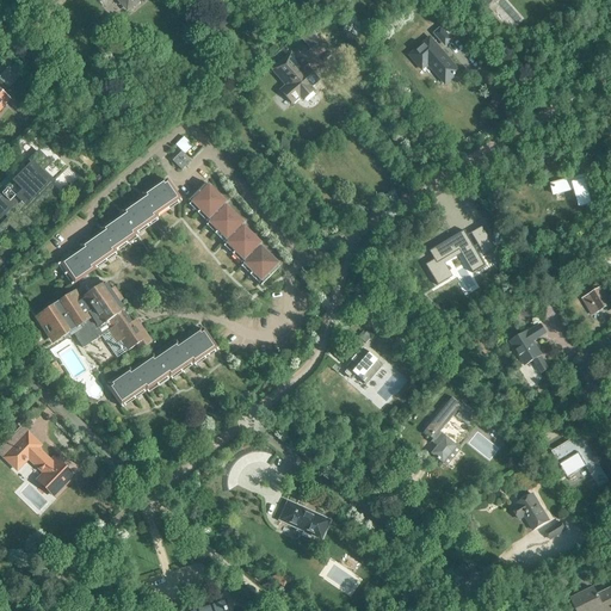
[(436,35),(445,45),(451,41),(440,30),(436,35)]
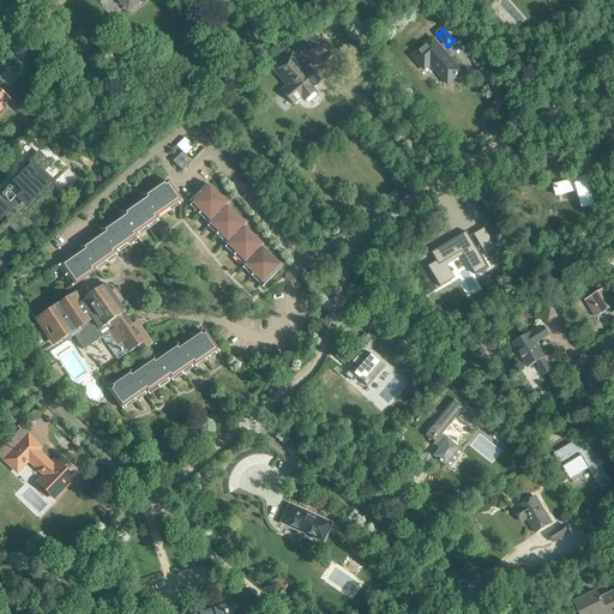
[(301,37),(304,52),(315,50),(314,36),(301,37)]
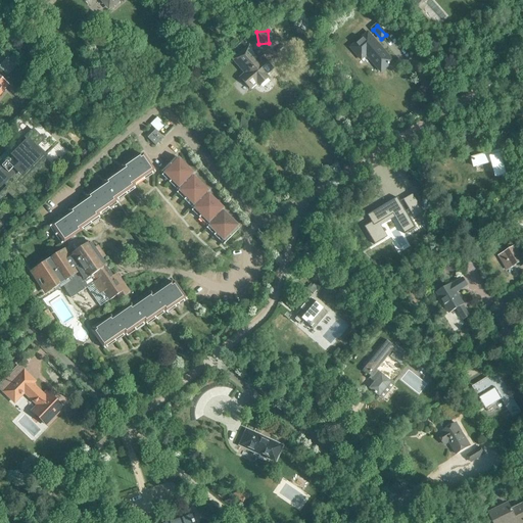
[(381,73),(393,62),(368,34),(351,48),(362,60),(367,55),(381,73)]
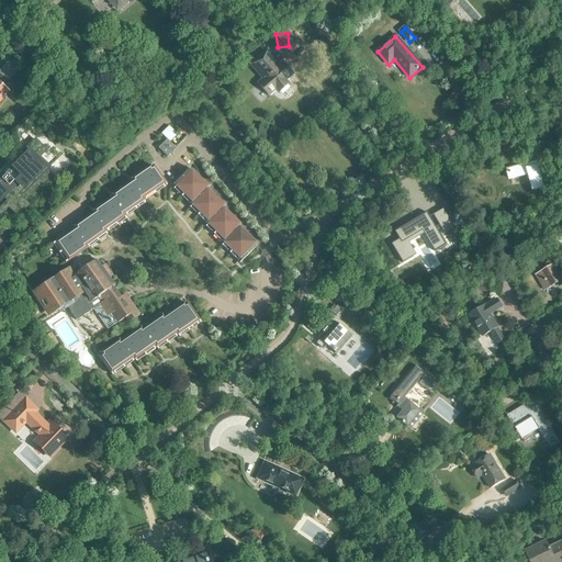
[(282,63),(280,64),(268,49),(250,65),(262,79),(258,83),(268,96),(292,74),(282,63)]
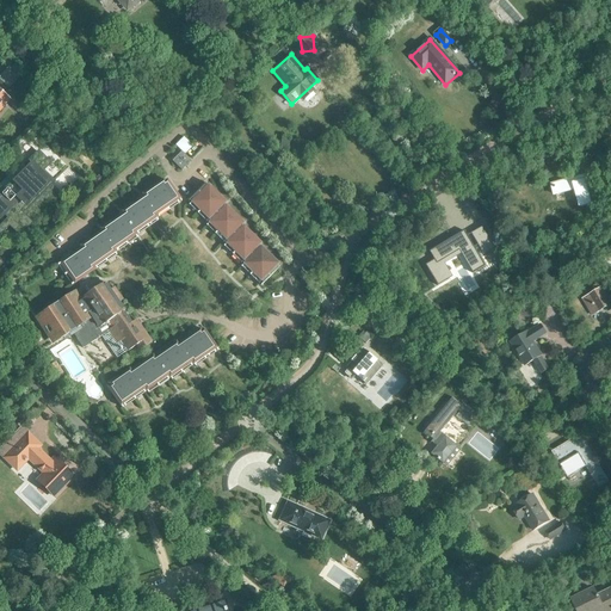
[(0,110),(10,99),(0,90),(0,110)]
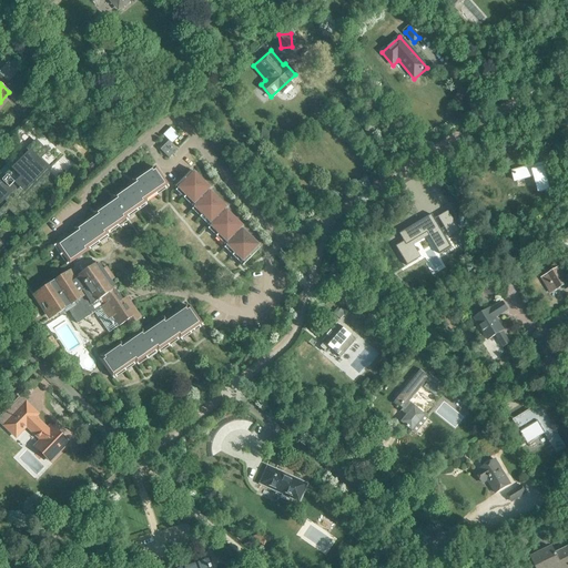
[(14,149),(7,141),(0,148),(0,153),(6,159),(14,149)]
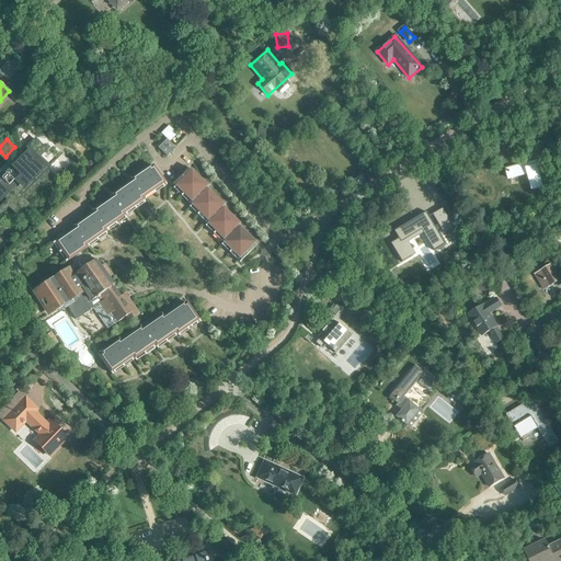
[(1,179),(0,179),(0,202),(11,192),(15,196),(11,202),(14,205),(9,212),(19,220),(57,181),(47,172),(36,182),(33,178),(45,164),(41,159),(48,151),(35,139),(25,149),(24,149),(22,152),(26,157),(14,167),(22,175),(13,183),(7,176),(2,181),(1,179)]
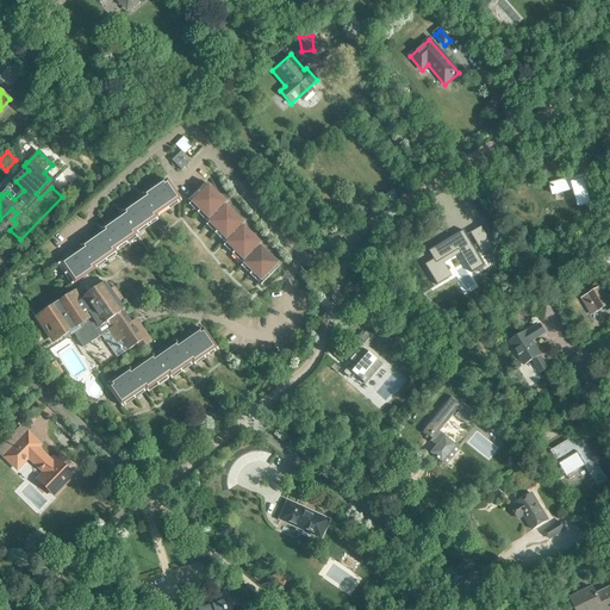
[(172,161),(181,170),(191,161),(181,151),(172,161)]
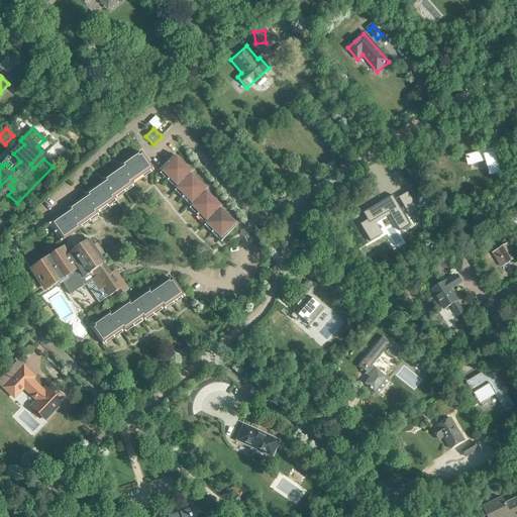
[(485,151),(466,157),(469,166),(487,160),(492,176),(500,173),(495,153),(486,156),(485,151)]
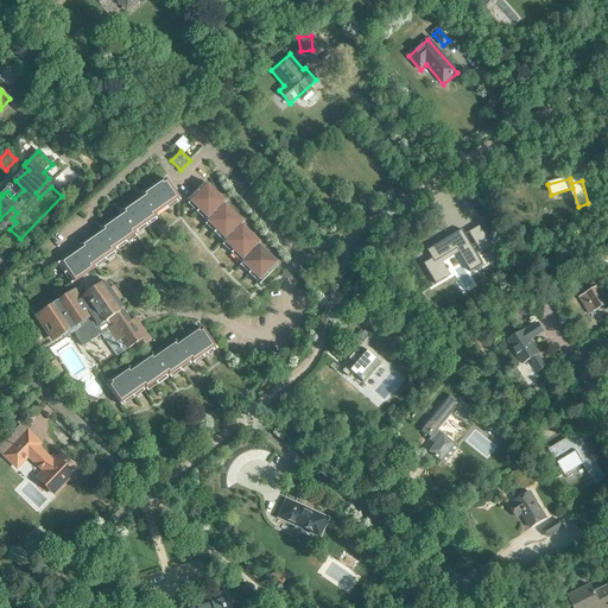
[(165,181),(163,183),(162,181),(141,194),(143,196),(121,211),(122,214),(100,228),(102,230),(80,246),(81,247),(57,264),(70,284),(95,267),(95,268),(115,254),(114,252),(137,238),(135,235),(157,220),(156,217),(179,201),(165,181)]
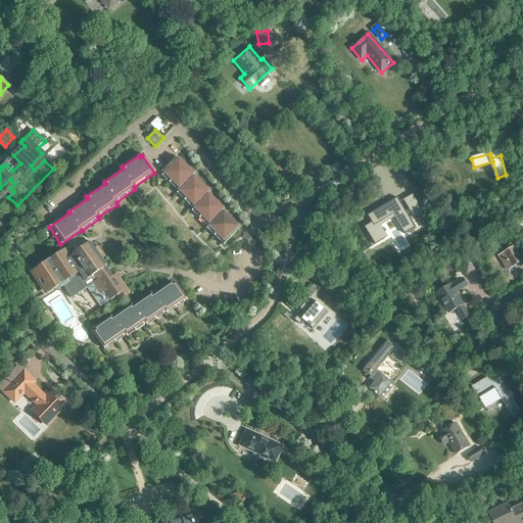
[(206,229),(223,245),(238,230),(236,228),(238,227),(221,210),(223,209),(206,193),(207,191),(191,176),(193,174),(176,157),(160,173),(162,175),(161,176),(177,192),(176,193),(192,209),(191,211),(207,228),(206,229)]
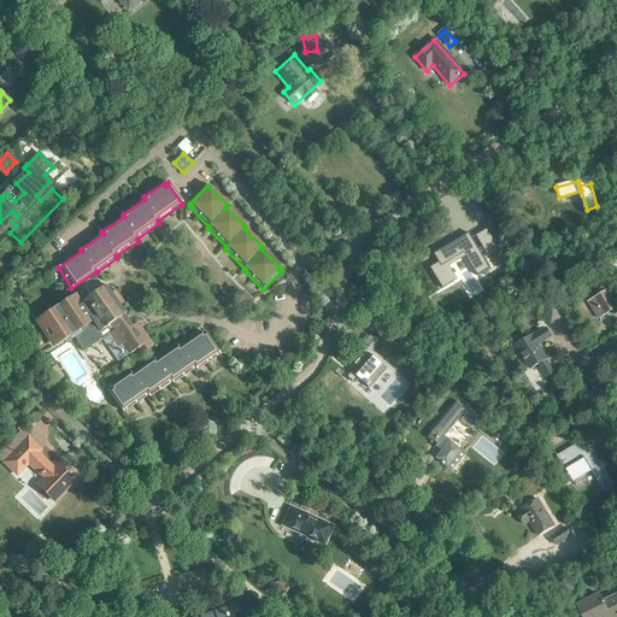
[(604,199),(607,215),(616,211),(612,197),(604,199)]
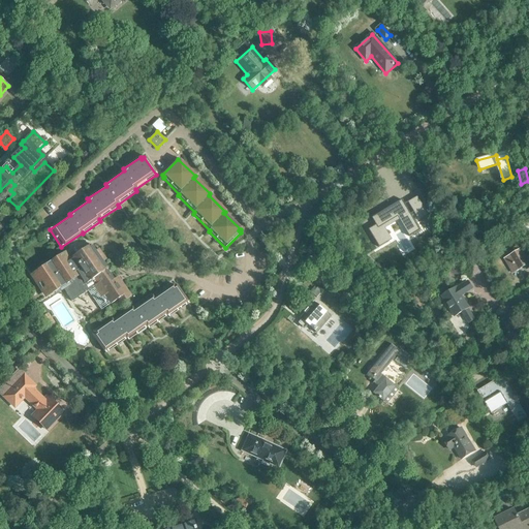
[(416,196),(407,201),(417,219),(427,214),(416,196)]
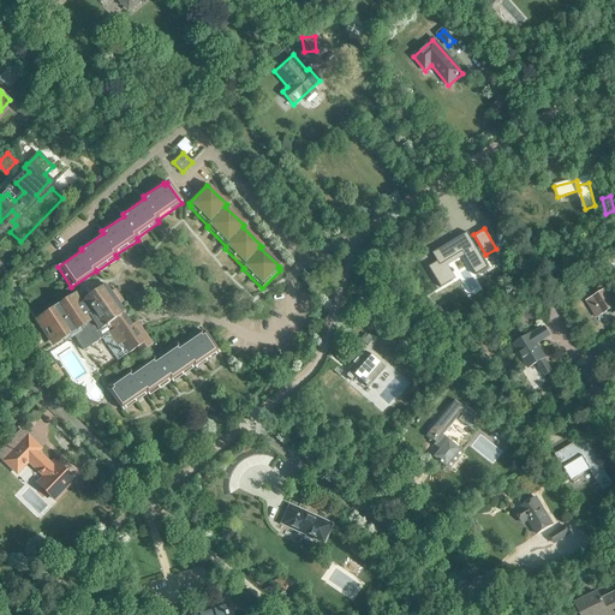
[(436,261),(429,267),(440,287),(455,278),(448,266),(464,256),(475,274),(488,267),(465,231),(431,252),(436,261)]
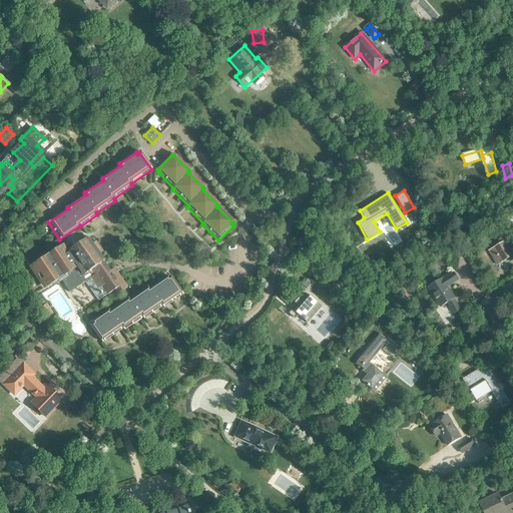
[(95,241),(92,244),(88,237),(67,251),(63,246),(32,268),(45,287),(60,277),(70,293),(85,283),(98,302),(114,291),(116,295),(126,288),(114,269),(109,272),(106,267),(107,266),(99,254),(102,252),(95,241)]
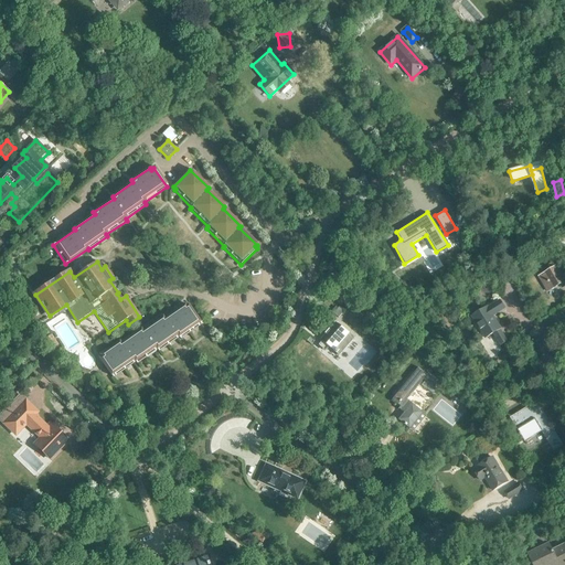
[(555,267),(540,277),(548,292),(564,283),(555,267)]
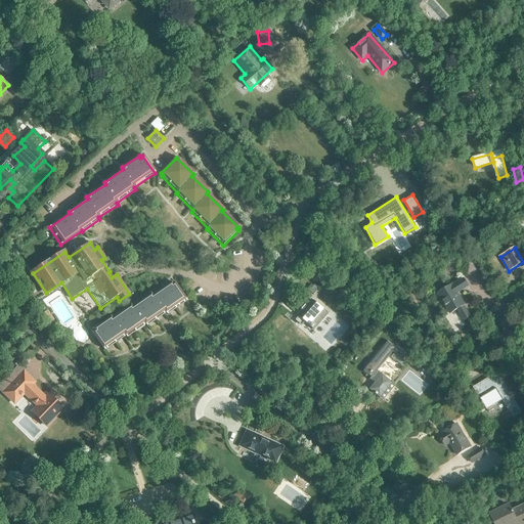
[(457,294),(469,287),(464,279),(452,286),(438,295),(450,314),(457,309),(465,320),(470,317),(464,306),(465,305),(457,294)]
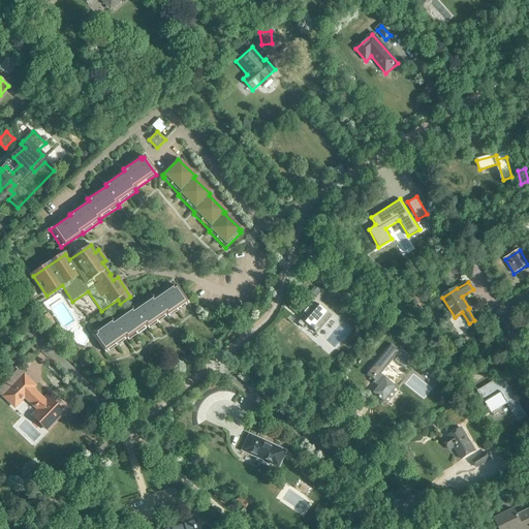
[(176,286),(174,287),(173,286),(153,300),(152,298),(133,311),(132,309),(113,322),(112,320),(94,333),(96,334),(93,336),(105,353),(127,339),(128,340),(147,328),(148,329),(167,316),(168,317),(188,304),(176,286)]
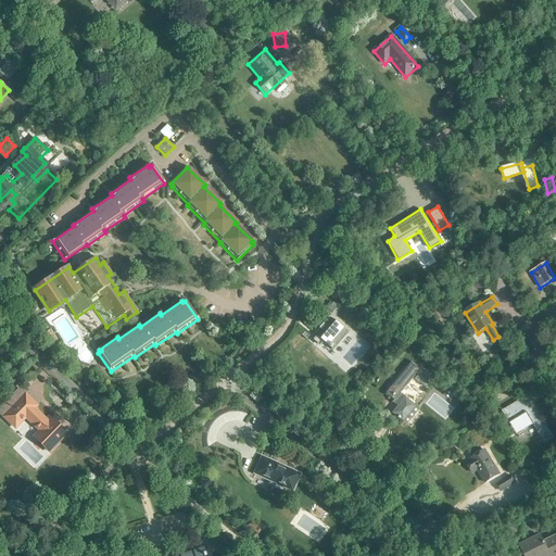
[(329,308),(333,313),(339,306),(333,302),(329,308)]
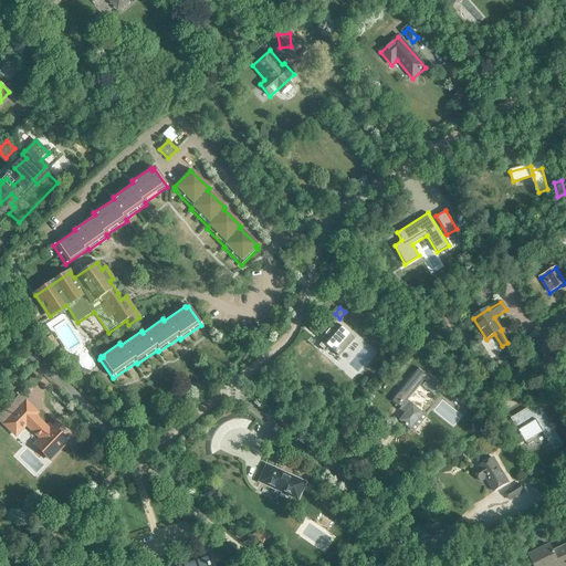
[(327,345),(341,356),(354,341),(335,324),(322,339),(323,341),(318,346),(323,349),(327,345)]
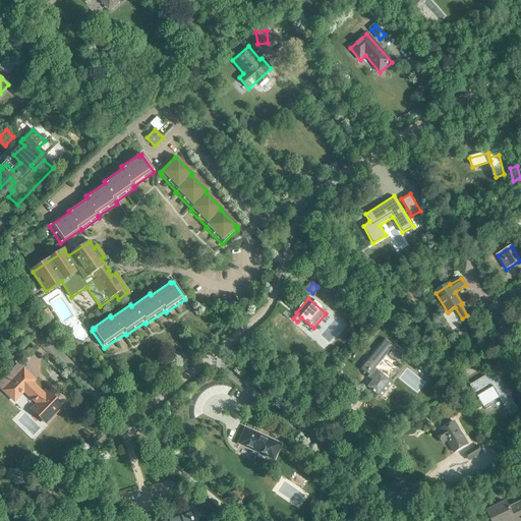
[(41,312),(47,323),(54,319),(48,308),(41,312)]
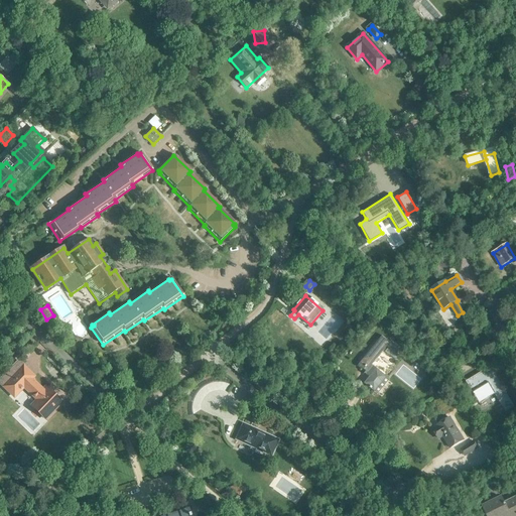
[(354,339),(362,345),(369,337),(361,331),(354,339)]
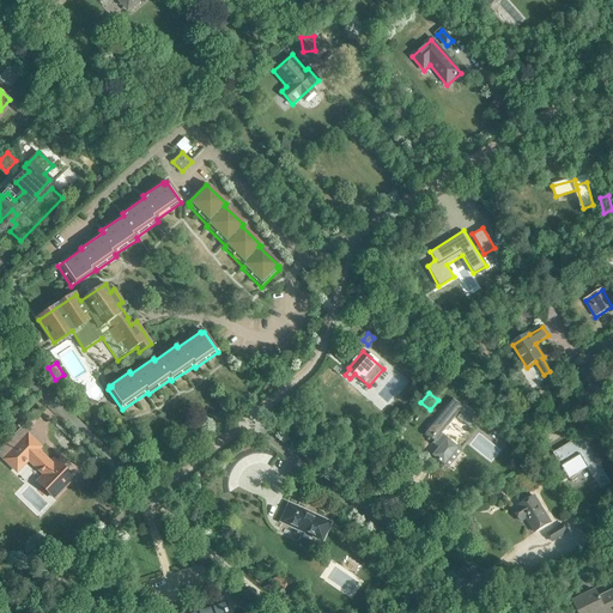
[(469,429),(477,419),(453,400),(426,432),(436,439),(434,443),(438,448),(432,455),(448,468),(462,450),(442,434),(455,417),(457,418),(456,419),(469,429)]
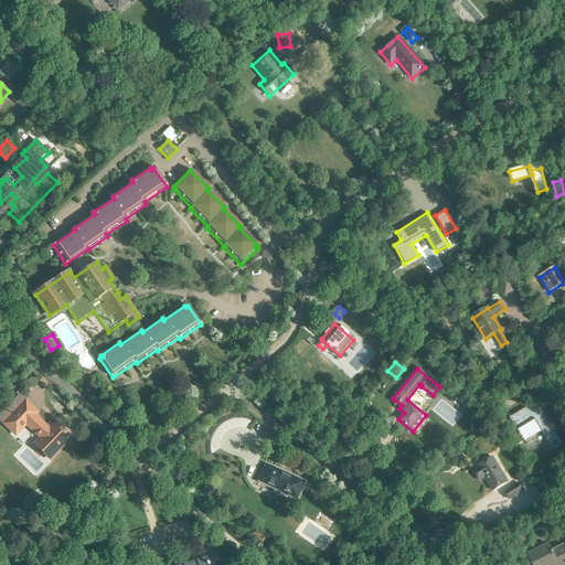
[(50,424),(46,428),(34,415),(36,413),(25,402),(4,424),(16,435),(25,424),(43,440),(38,447),(49,459),(67,440),(50,424)]
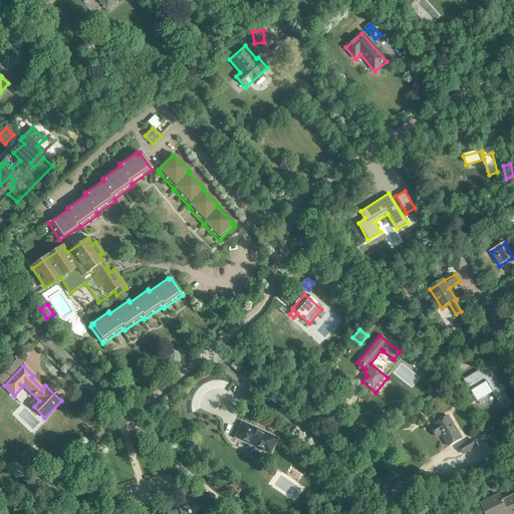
[(491,373),(486,377),(482,370),(464,380),(477,403),(493,394),(503,411),(512,406),(498,382),(496,383),(494,380),(495,379),(491,373)]
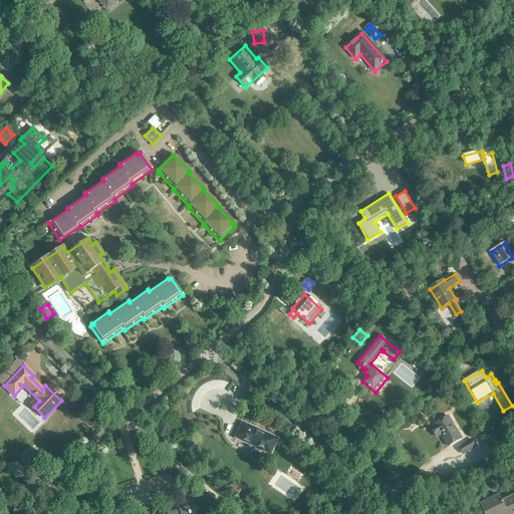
[(449,447),(462,439),(448,417),(435,425),(436,426),(431,429),(437,438),(441,435),(449,447)]
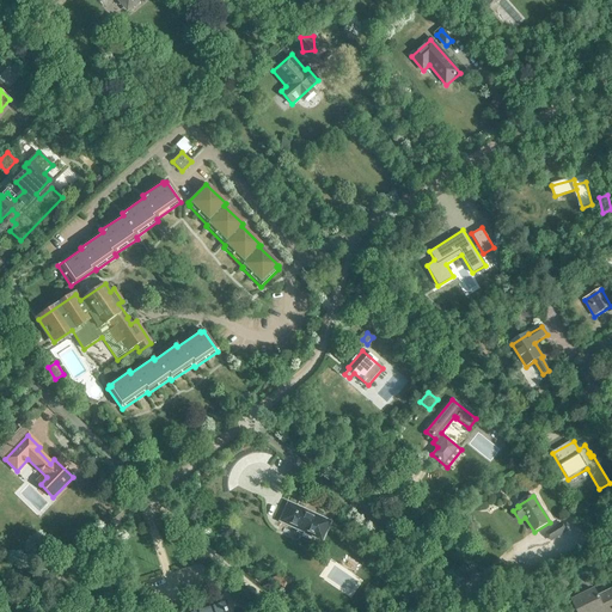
[(280,522),(322,540),(330,522),(288,503),(280,522)]
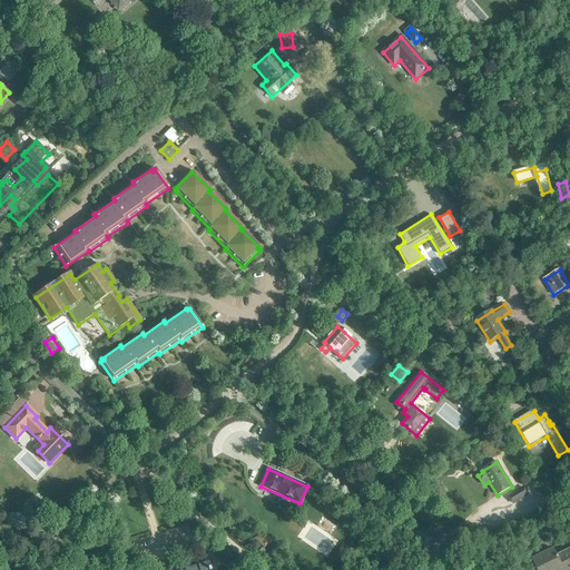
[(509,498),(513,504),(528,495),(523,489),(509,498)]
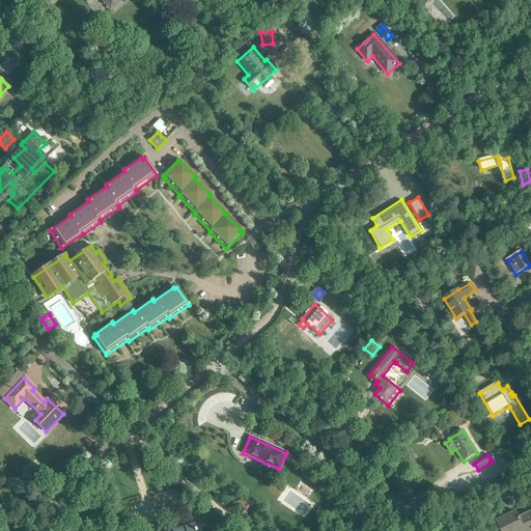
[(530,530),(530,513),(520,520),(516,513),(498,523),(501,530),(530,530)]
